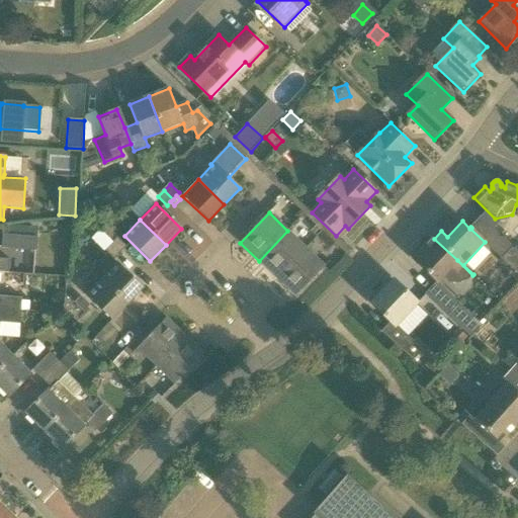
[(126,247),(118,238),(106,227),(101,232),(113,243),(121,251),(126,247)]
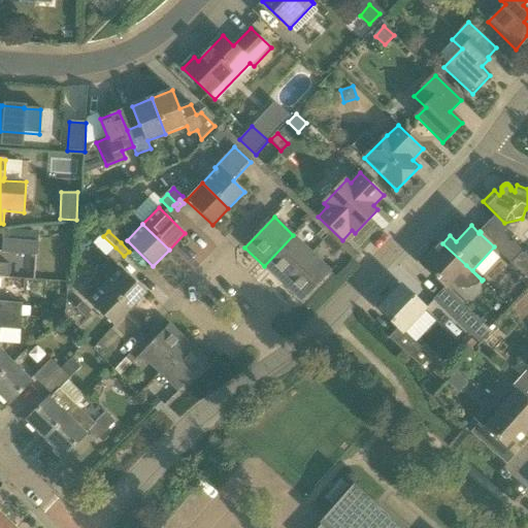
[(37,256),(38,242),(39,235),(7,232),(6,239),(3,239),(2,253),(37,256)]
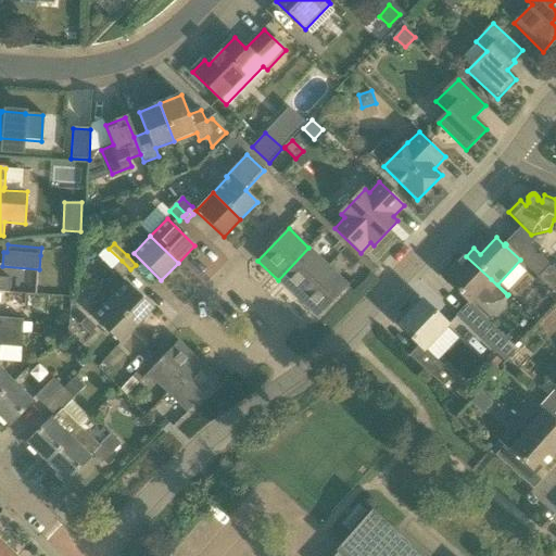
[(298,299),(329,267),(308,248),(278,280),(298,299)]
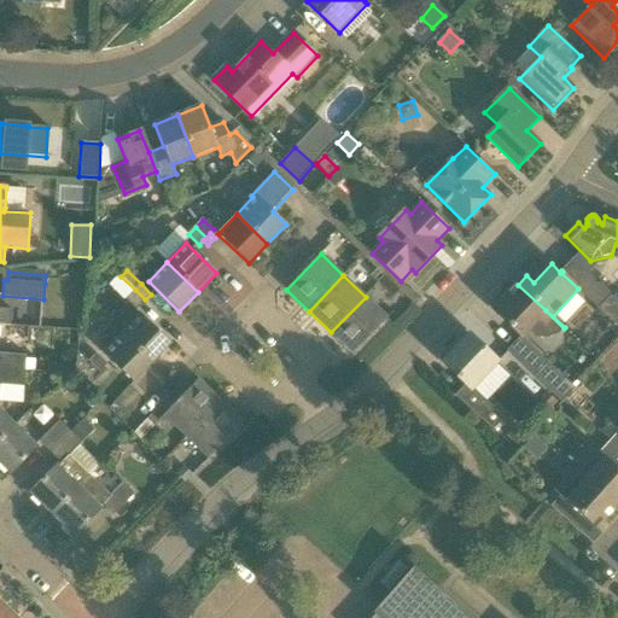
[(617,301),(592,275),(577,290),(599,309),(617,327),(617,301)]
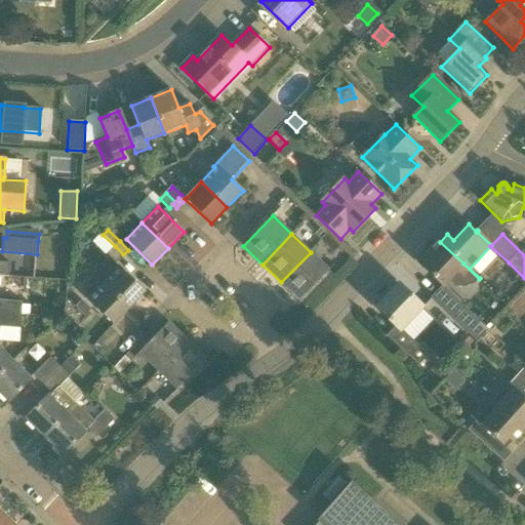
[(479,279),(463,264),(440,242),(419,264),(423,268),(444,287),(450,281),(453,285),(458,287),(465,287),(475,283),(479,279)]
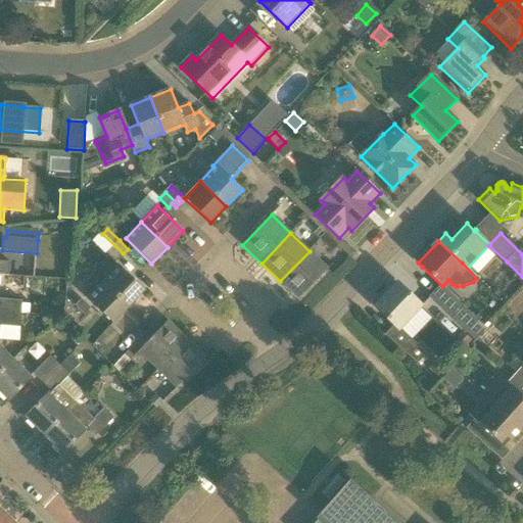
[(115,262),(123,253),(114,245),(106,253),(115,262)]
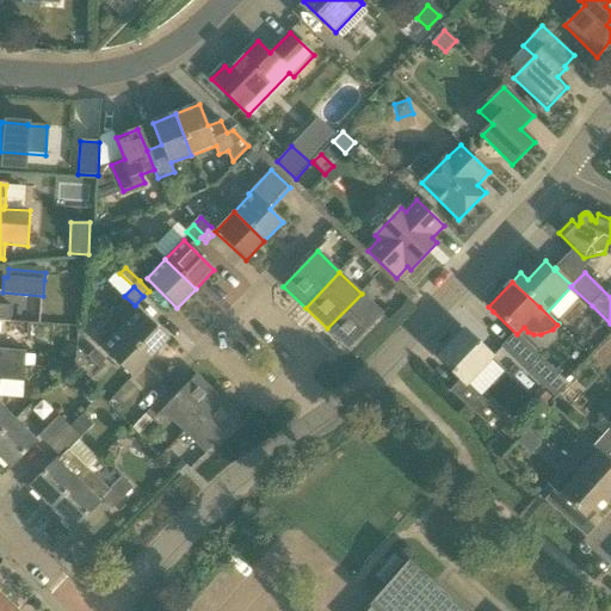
[(383,315),(375,307),(362,294),(327,328),(350,350),(383,315)]
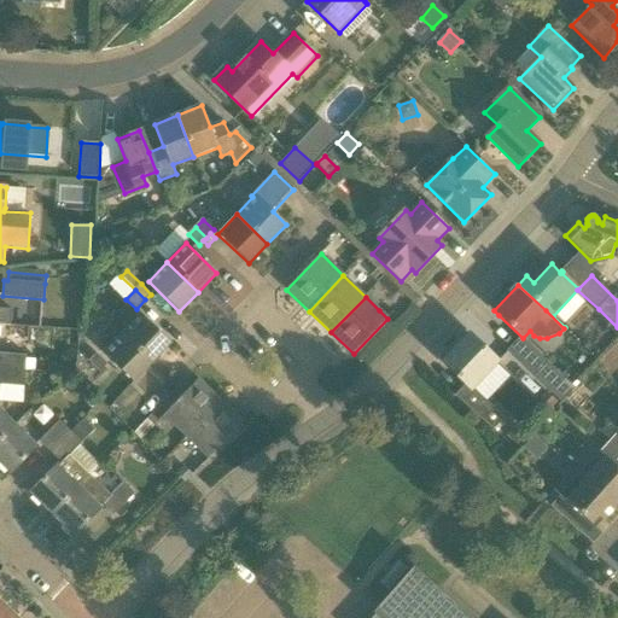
[(11,310),(0,309),(0,324),(10,326),(11,310)]
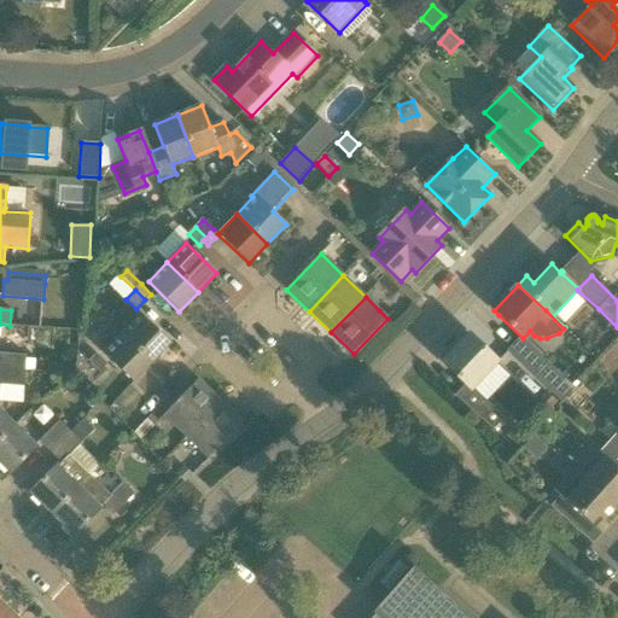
[(122,334),(152,363),(172,344),(140,316),(122,334)]
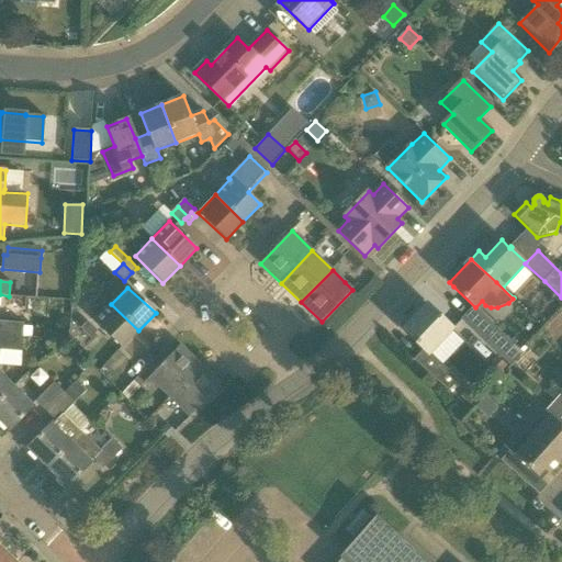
[(122,348),(138,330),(111,304),(93,322),(122,348)]
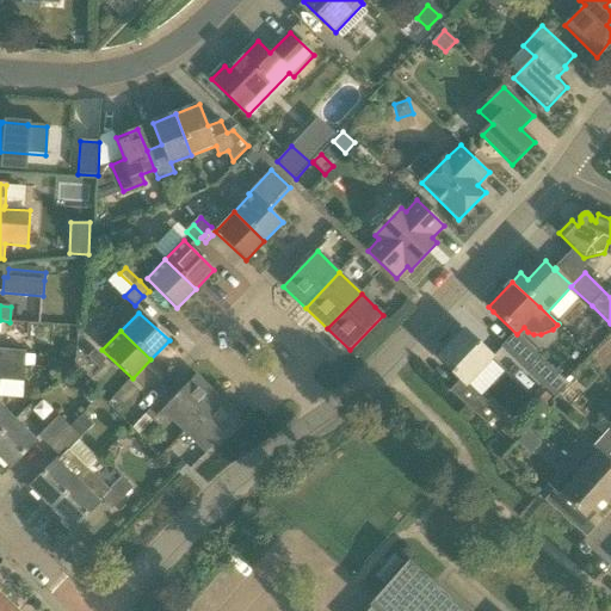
[(499,412),(467,384),(492,357),(464,332),(438,359),(461,380),(450,392),(488,425),(499,412)]
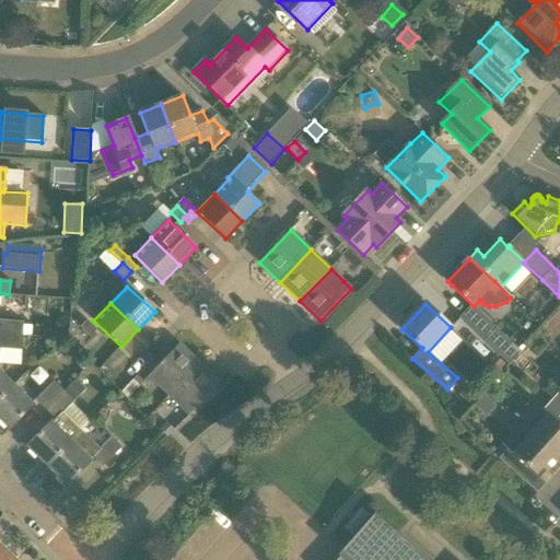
[(0,335),(23,337),(24,323),(0,321),(0,335)]
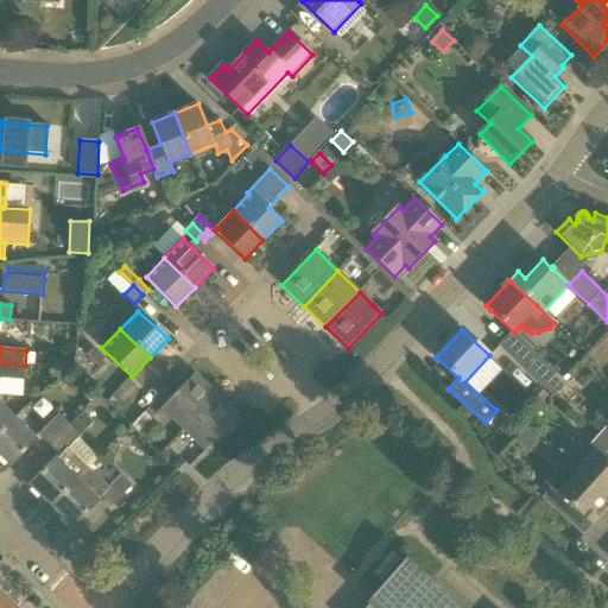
[(99,367),(99,366),(106,359),(95,348),(76,368),(95,387),(102,380),(94,373),(99,367)]
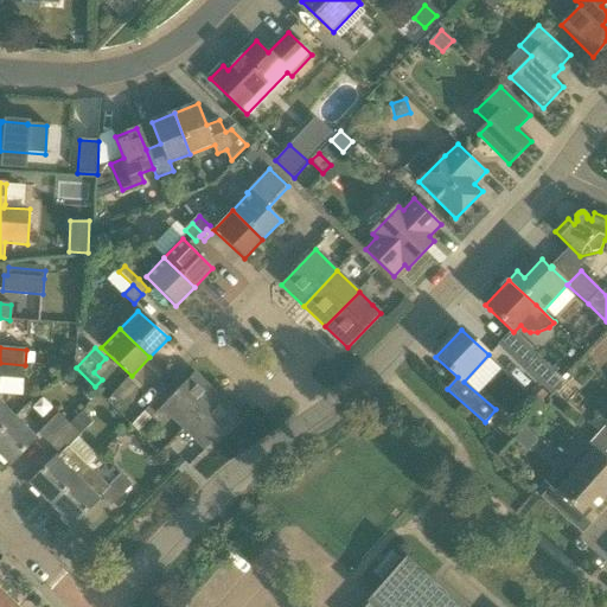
[(36,353),(26,352),(25,364),(34,364),(36,353)]
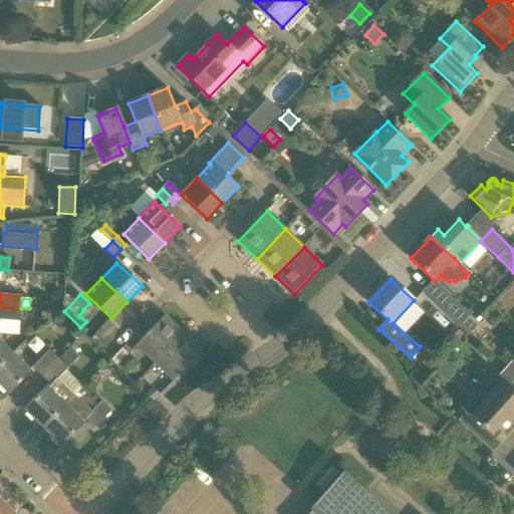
[(478,323),(456,301),(445,313),(467,334),(478,323)]
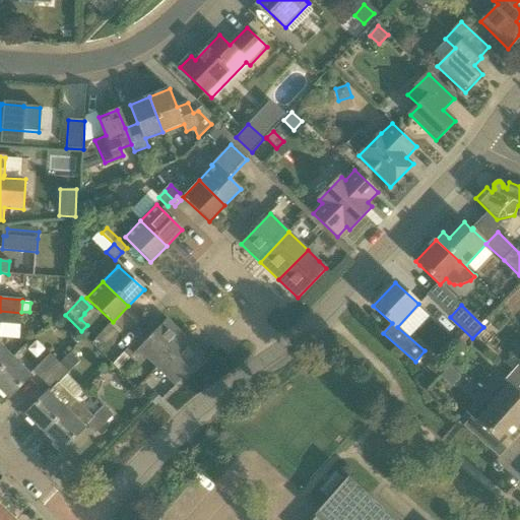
[(0,323),(20,326),(21,313),(0,311),(0,323)]
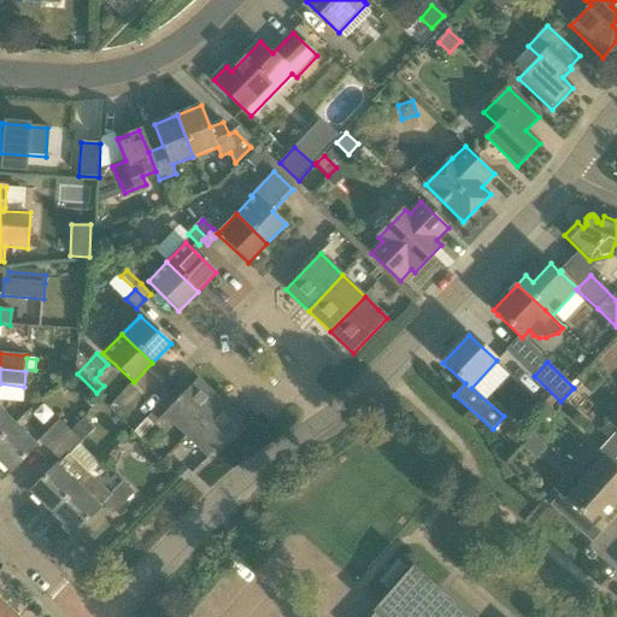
[(187,436),(221,401),(198,380),(164,415),(187,436)]
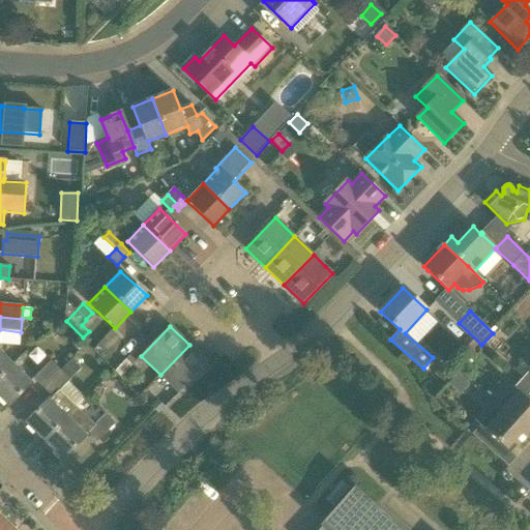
[(82,339),(75,346),(80,351),(86,344),(82,339)]
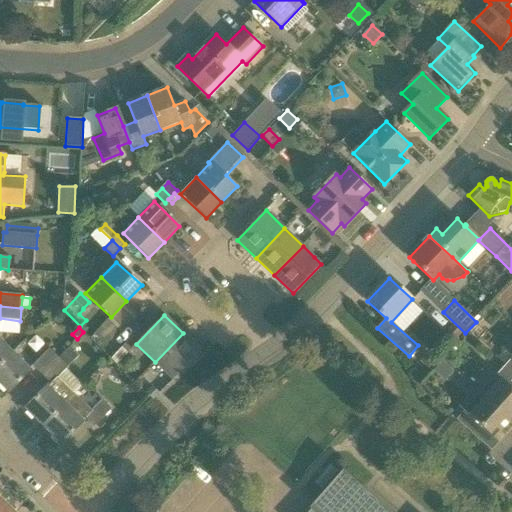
[(183,333),(155,362),(173,380),(201,351),(183,333)]
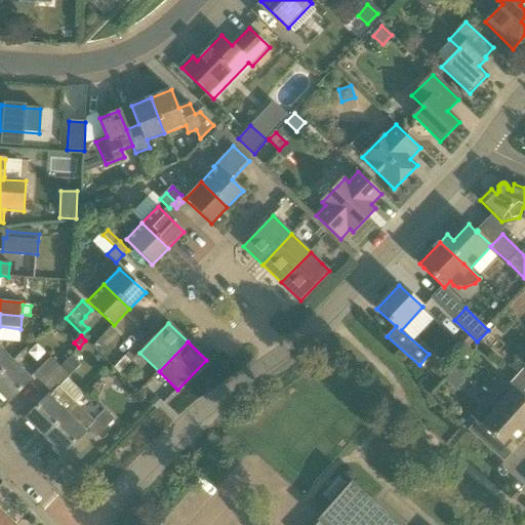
[(0,375),(12,363),(0,351),(0,375)]
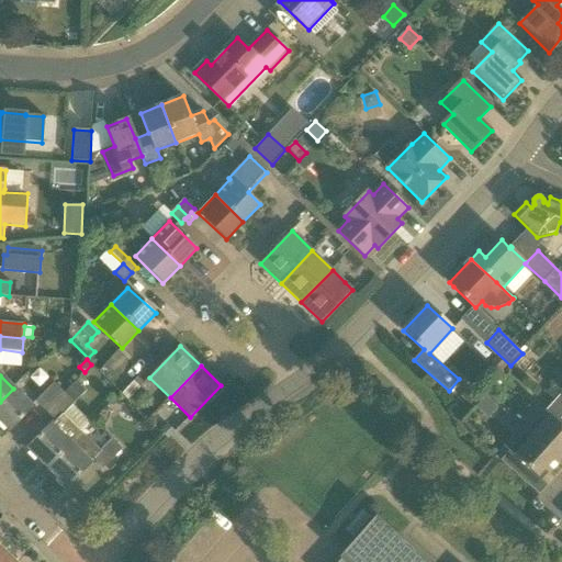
[(86,392),(76,382),(65,393),(75,403),(86,392)]
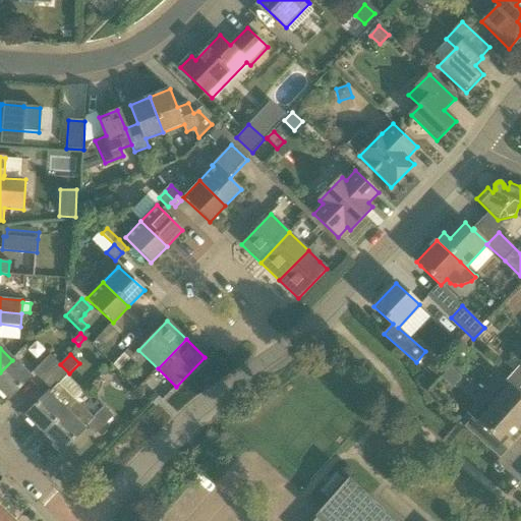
[(43,383),(60,364),(51,355),(34,373),(43,383)]
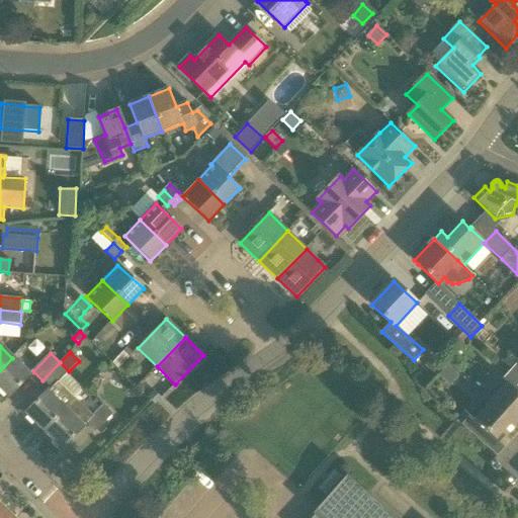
[(12,358),(0,370),(0,389),(9,398),(29,374),(12,358)]
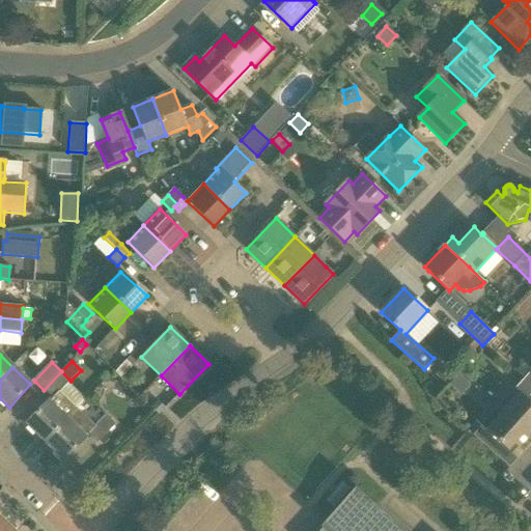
[(52,398),(26,424),(45,442),(77,409),(86,400),(68,383),(71,381),(61,371),(44,390),(52,398)]
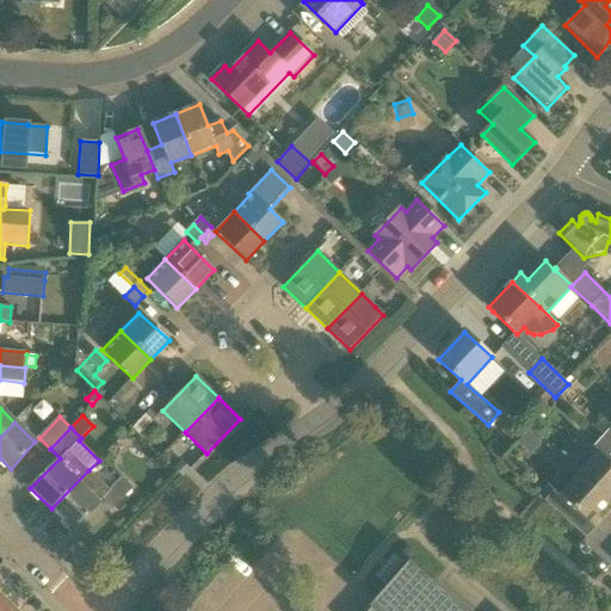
[(610,444),(602,437),(592,448),(598,452),(579,473),(610,501),(610,500),(610,444)]
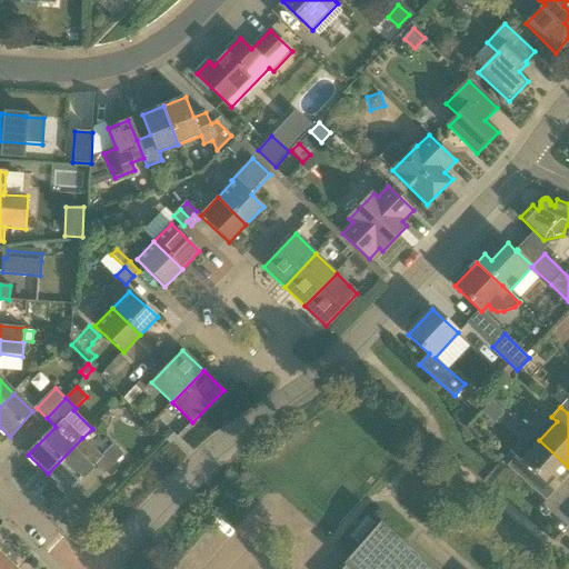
[(123,456),(113,445),(101,457),(82,438),(48,473),(68,493),(96,466),(106,475),(123,456)]
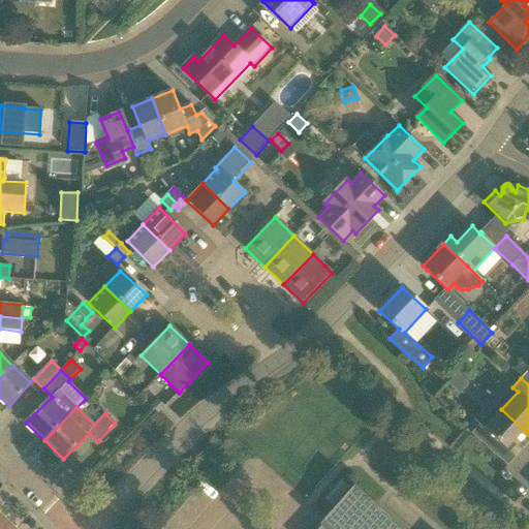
[(518,446),(528,434),(501,409),(485,428),(479,424),(472,434),(493,453),(501,443),(506,448),(512,442),(518,446)]
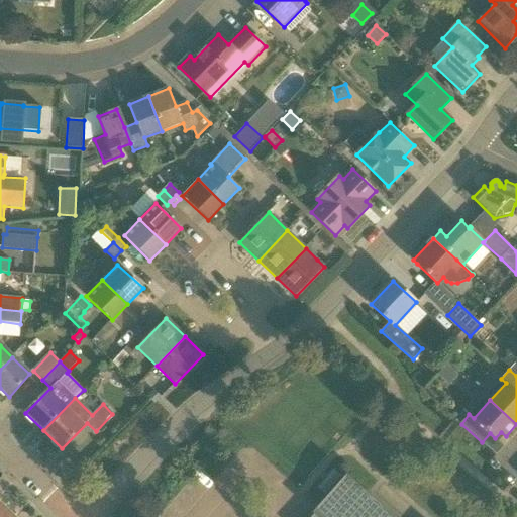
[(325,494),(341,476),(333,470),(317,488),(325,494)]
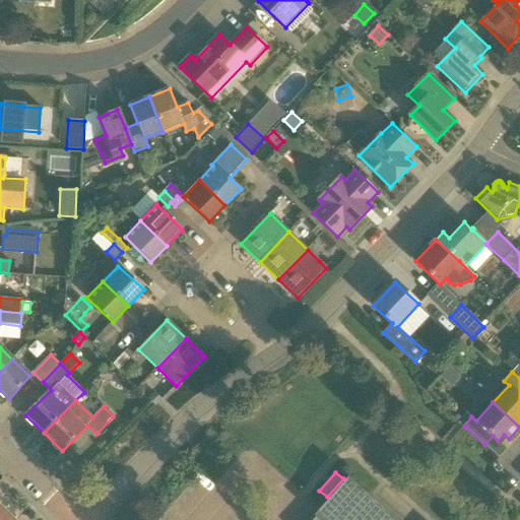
[(396,519),(348,478),(315,516),(316,517),(314,519),(396,519)]
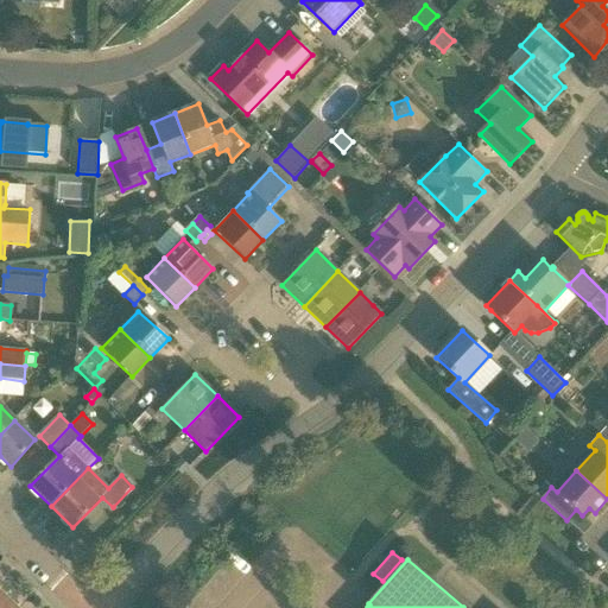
[(0,607),(17,607),(0,591),(0,607)]
